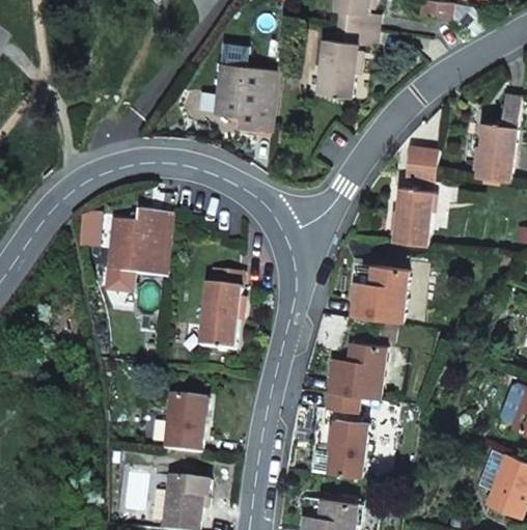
[(347,12),(344,28),(376,32),(378,16),(368,15),(369,0),(335,0),(334,11),(338,11),(347,12)]
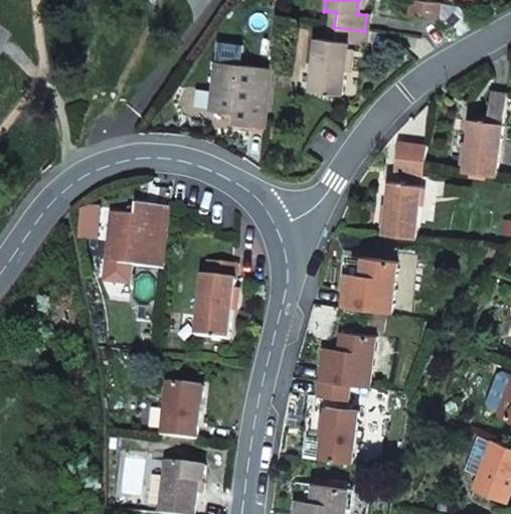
[(438,4),(408,0),(407,17),(437,20),(438,4)]
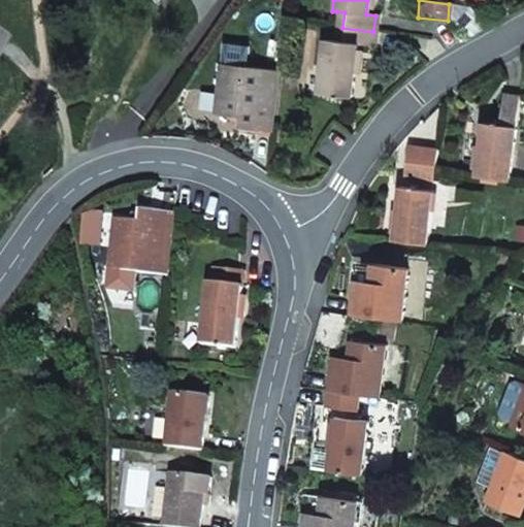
[(449,4),(448,21),(468,37),(484,29),(462,6),(449,4)]
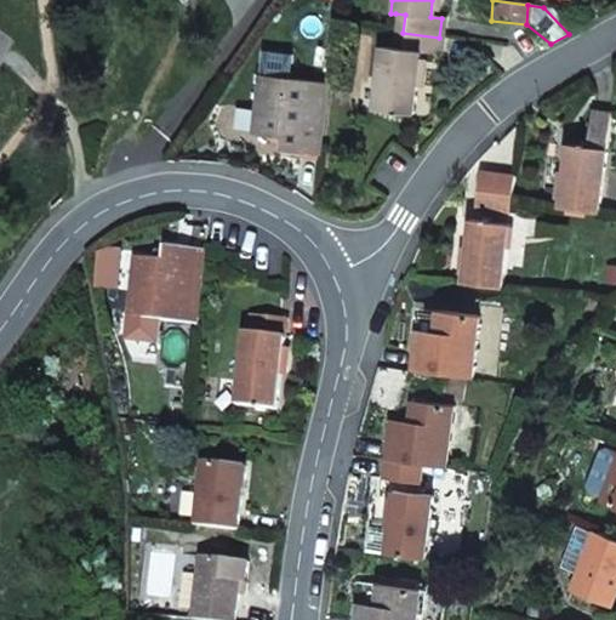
[(395,13),(393,32),(403,33),(405,15),(395,13)]
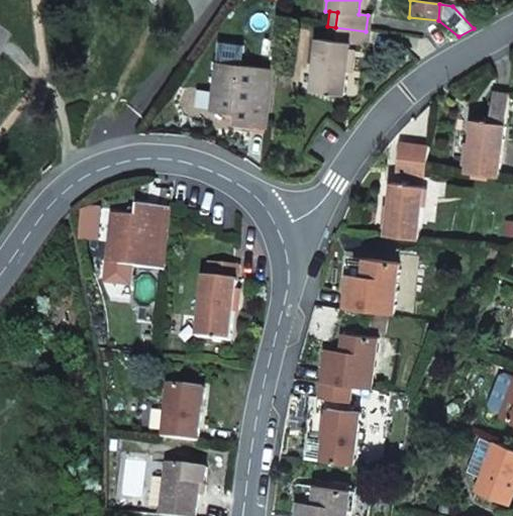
[(262,31),(271,32),(273,15),(265,14),(262,31)]
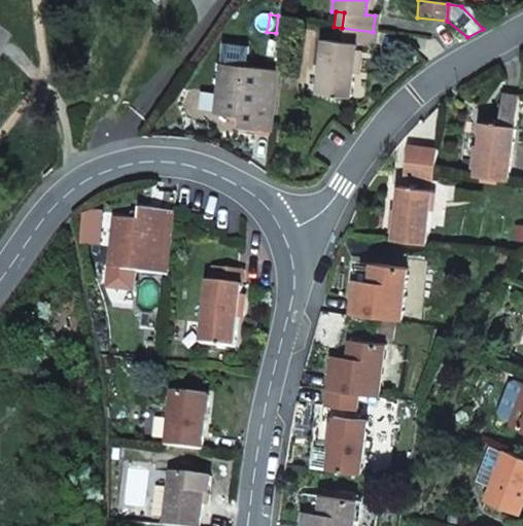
[(342,28),(334,27),(333,41),(340,42),(342,28)]
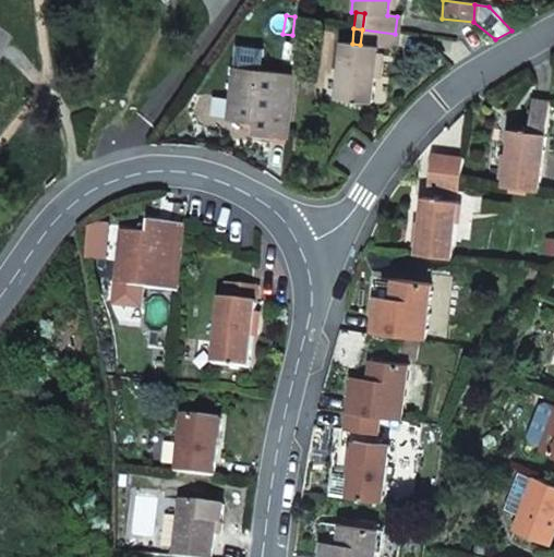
[(360,45),(352,44),(339,43),(334,99),(350,101),(350,106),(360,107),(360,103),(370,104),(375,48),(393,50),(395,34),(362,29),(360,45)]
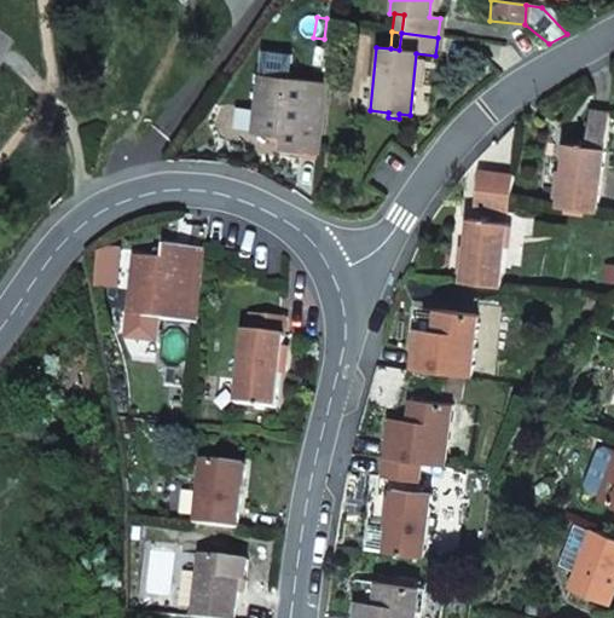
[(317,156),(325,84),(255,75),(249,134),(277,138),(276,151),(317,156)]
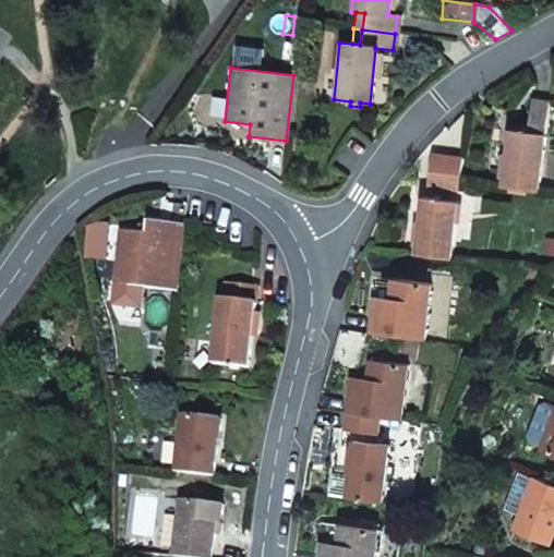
[(501,188),(537,191),(546,103),(529,100),(527,129),(519,129),(518,132),(507,131),(501,188)]
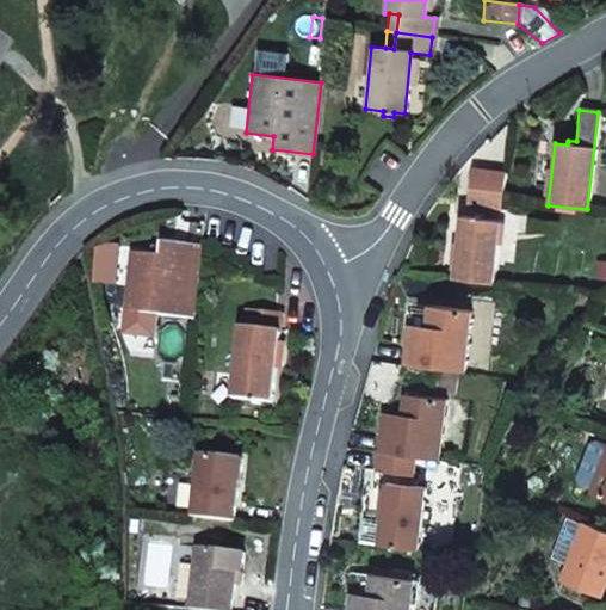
[(499,209),(502,174),(484,172),(468,171),(464,205),(499,209)]
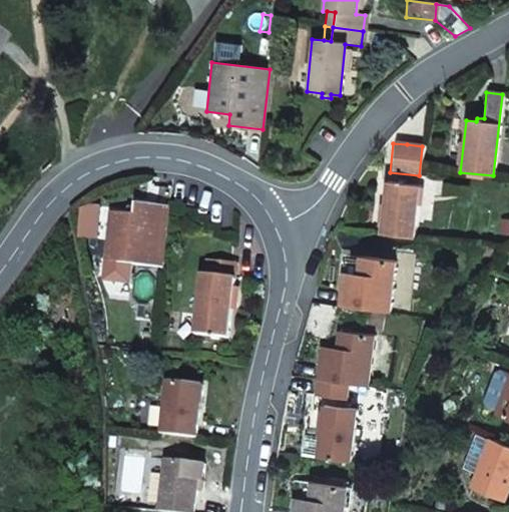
[(380,234),(412,238),(418,185),(404,184),(404,181),(396,180),(396,183),(386,182),(380,234)]
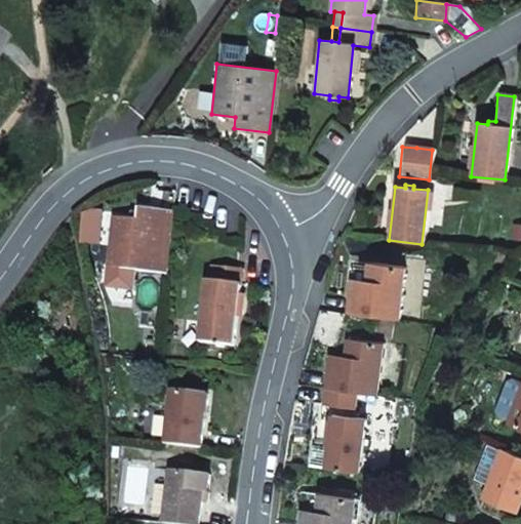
[(163,276),(170,214),(136,210),(136,222),(111,219),(104,284),(128,287),(130,273),(163,276)]
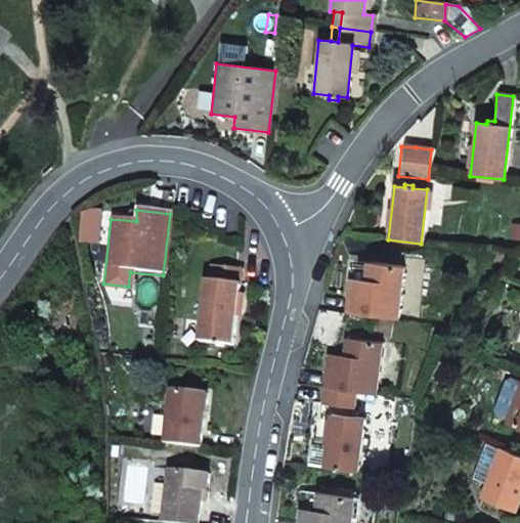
[(345,313),(396,319),(402,266),(366,263),(364,280),(363,291),(347,290),(345,313)]
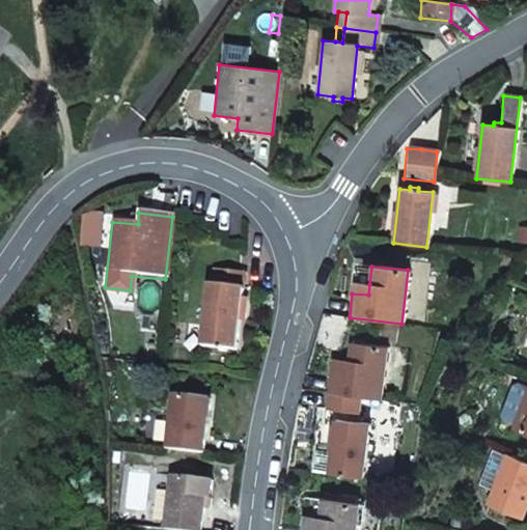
[(199,346),(233,351),(242,273),(212,270),(210,284),(206,284),(199,346)]
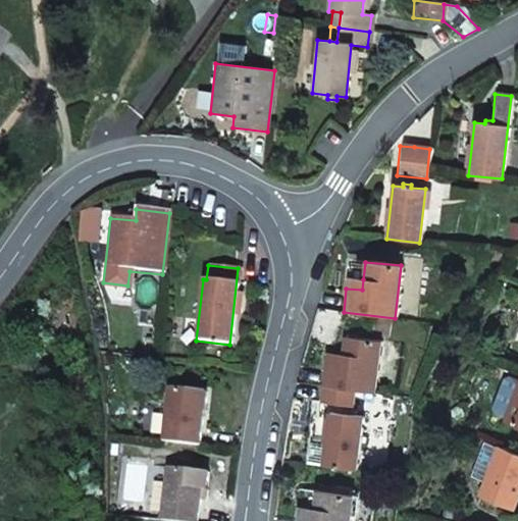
[(347,277),(346,289),(362,290),(363,279),(347,277)]
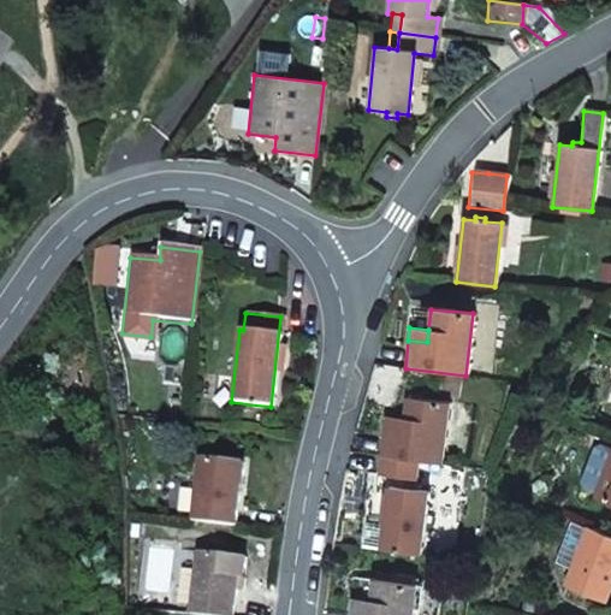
[(416,462),(440,465),(448,403),(405,398),(403,418),(402,431),(385,429),(381,457),(416,462)]
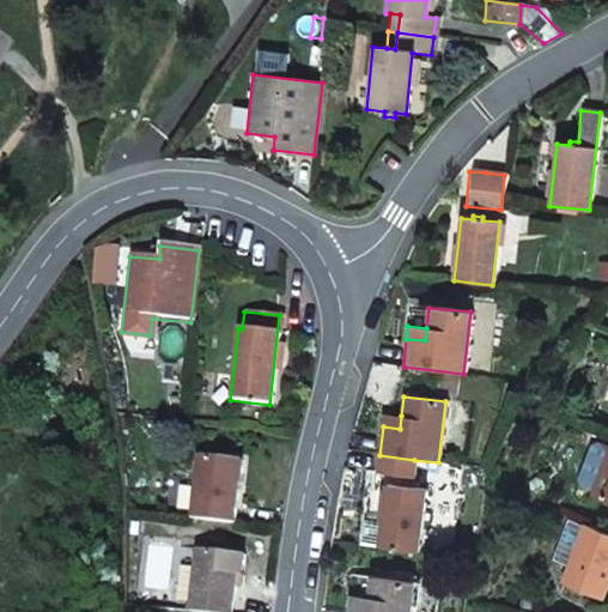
[(384,413),(383,426),(400,429),(401,416),(384,413)]
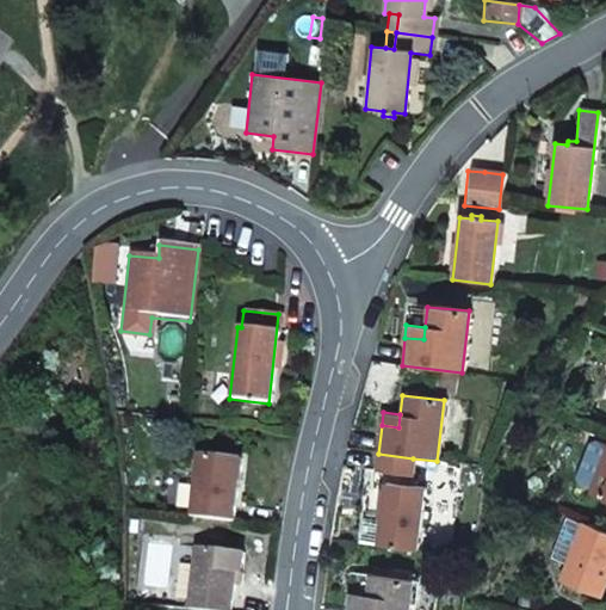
[(605,448),(588,494),(605,501),(605,448)]
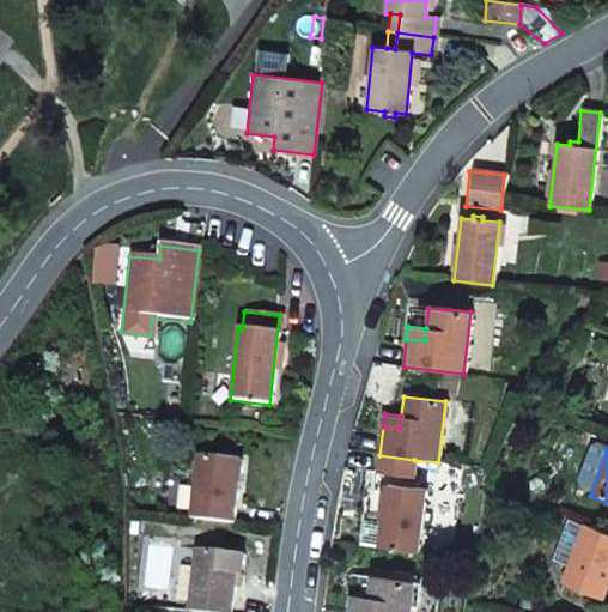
[(414,460),(380,455),(377,473),(412,478),(414,460)]
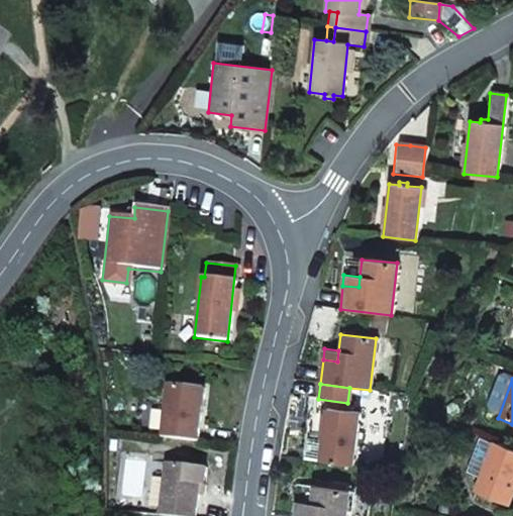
[(166,386),(160,438),(194,442),(200,390),(166,386)]
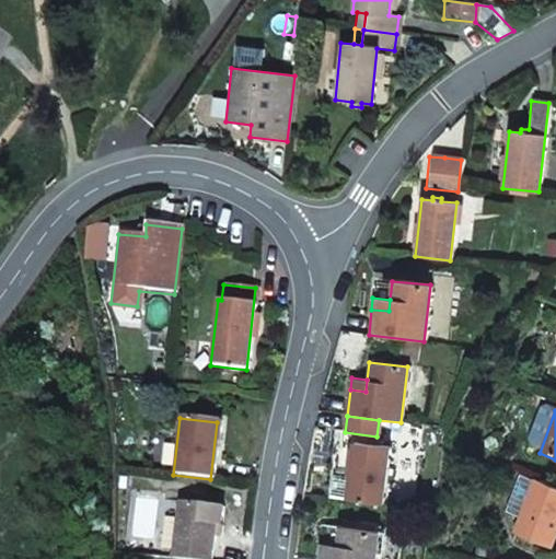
[(352,443),(346,500),(356,502),(356,504),(363,505),(363,502),(382,504),(387,447),(352,443)]
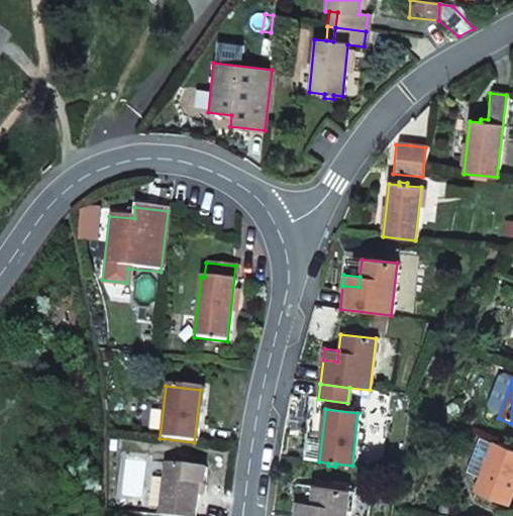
[(512,480),(512,449),(491,442),(478,437),(465,473),(478,478),(473,492),(505,503),(512,480)]
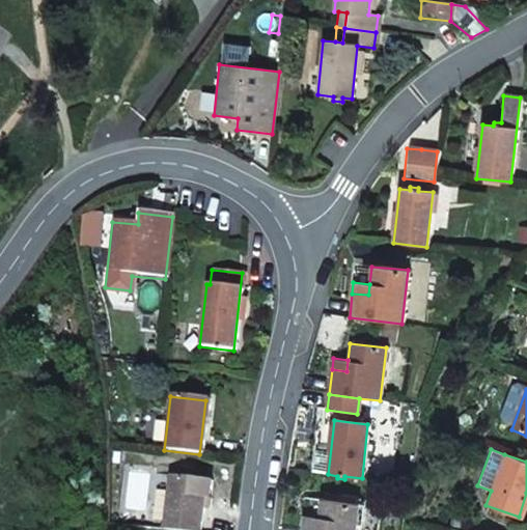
[(168,477),(162,529),(197,529),(202,499),(206,500),(209,481),(168,477)]
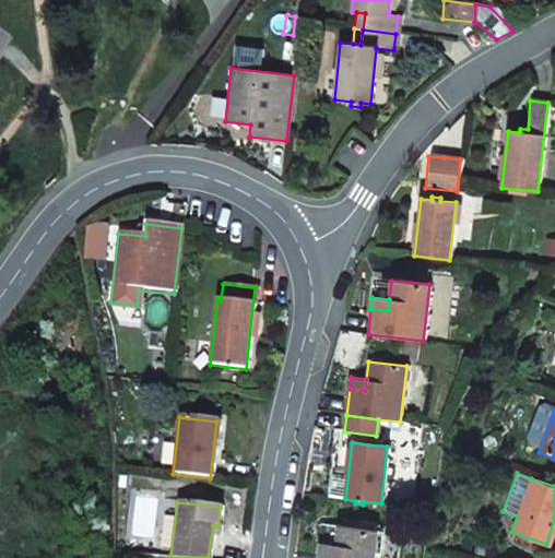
[(374,557),(377,532),(338,526),(335,547),(334,557),(318,556),(317,557),(374,557)]
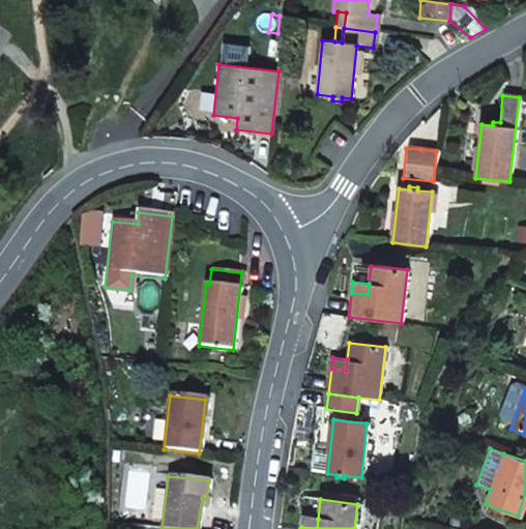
[(302,517),(301,527),(317,528),(318,519),(302,517)]
